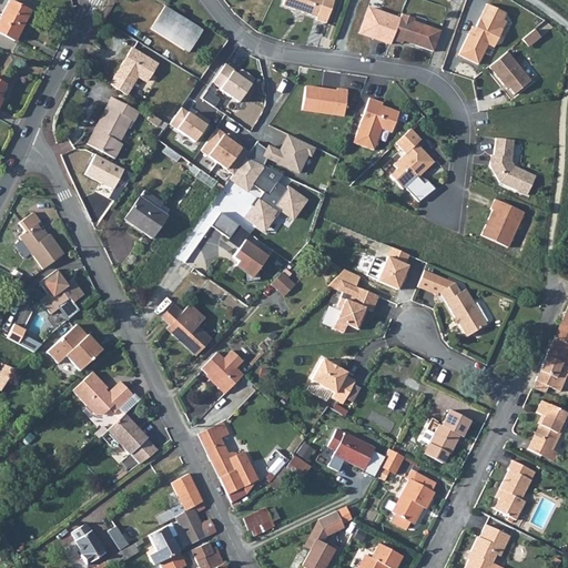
[(325,23),(333,0),(283,0),(282,4),(316,17),(315,19),(325,23)]
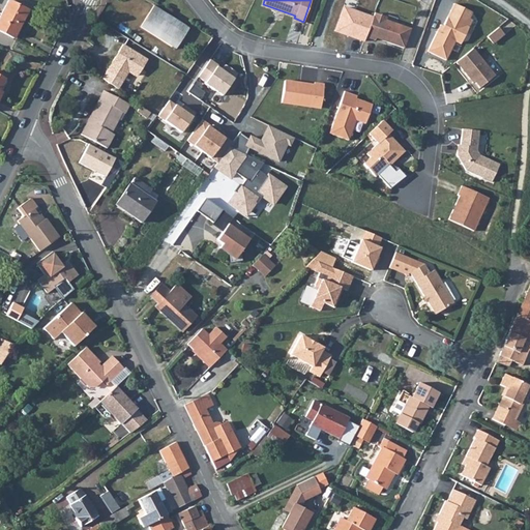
[(27,11),(7,2),(0,15),(0,32),(12,39),(27,11)]
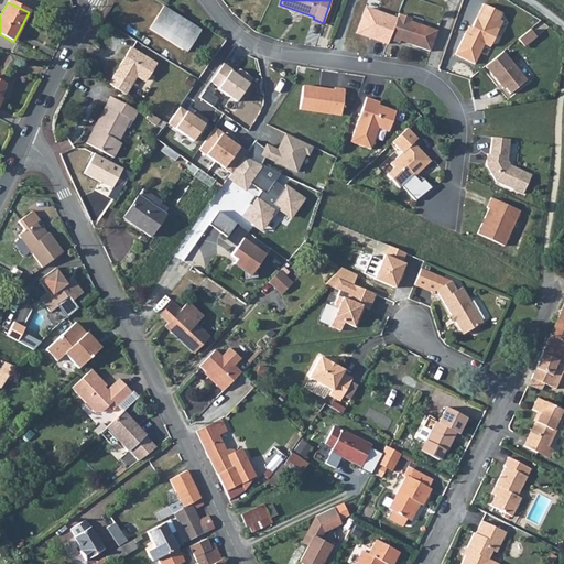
[(468,33),(465,32),(455,53),(474,63),(484,43),(489,46),(501,21),(498,19),(501,12),(484,3),(468,33)]
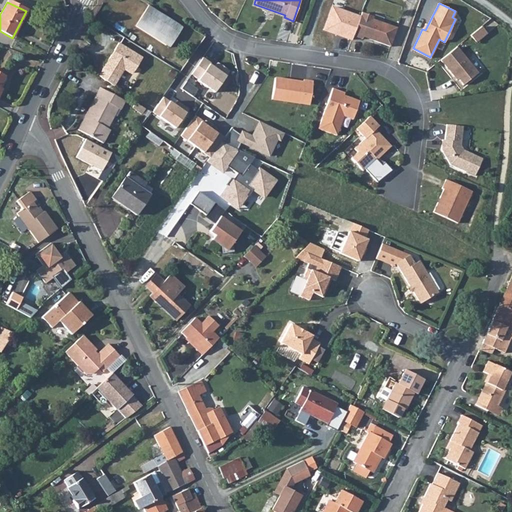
[(183,27),(148,5),(135,27),(169,48),(183,27)]
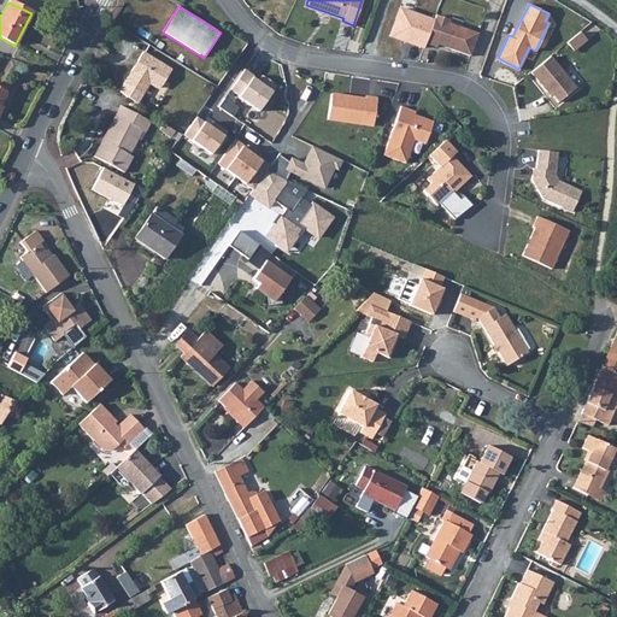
[(423,50),(425,43),(433,19),(399,9),(389,37),(423,50)]
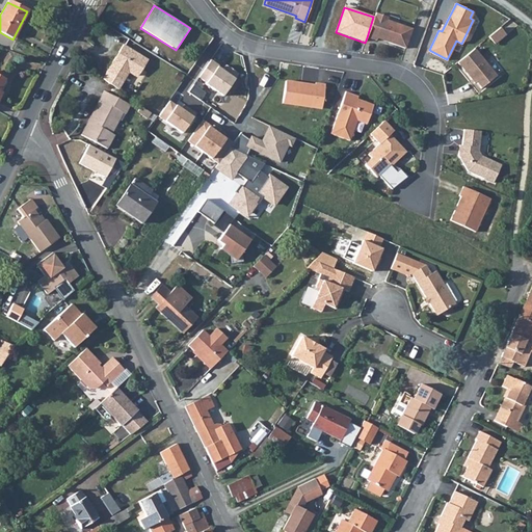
[(373,17),(367,37),(375,41),(376,38),(405,48),(411,28),(387,20),(388,17),(375,12),(373,17)]
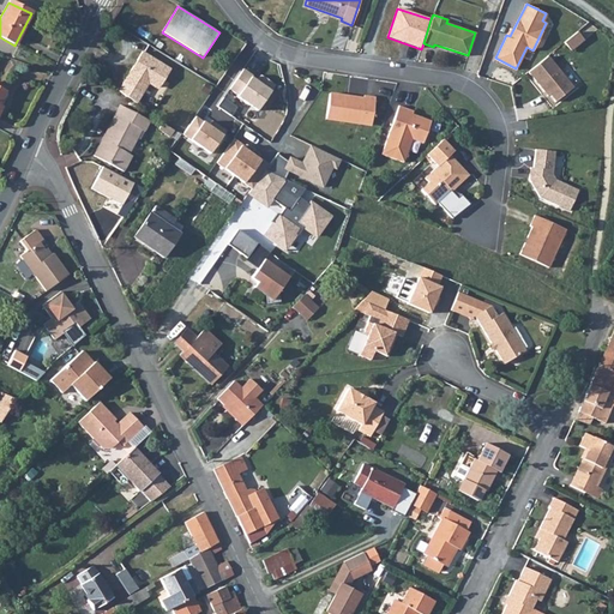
[(577,31),(564,42),(571,50),(583,40),(577,31)]
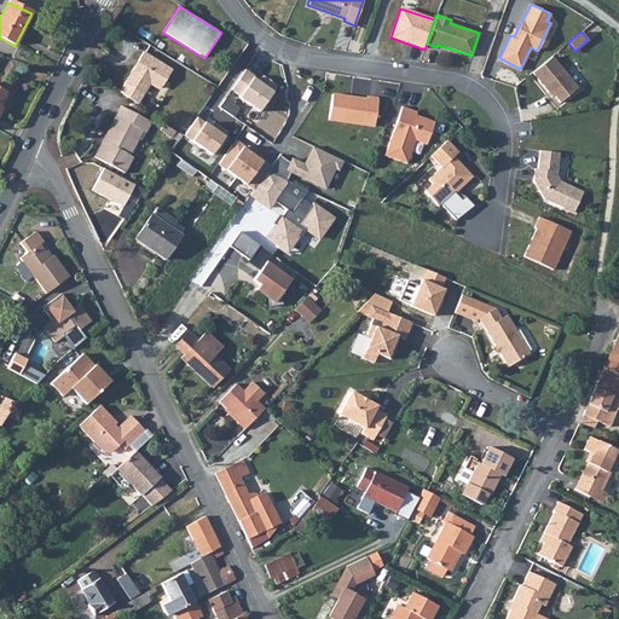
[(134,67),(119,93),(138,106),(150,86),(157,90),(162,87),(173,70),(143,53),(138,62),(140,64),(137,68),(134,67)]
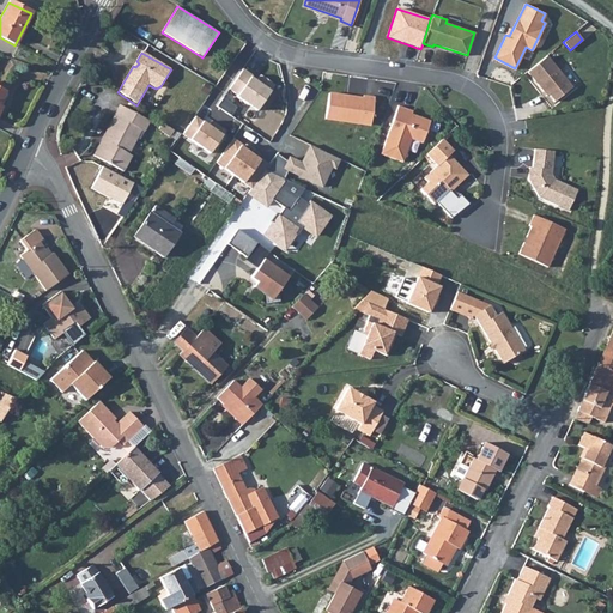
[(554,101),(571,86),(546,55),(527,71),(542,91),(545,89),(554,101)]
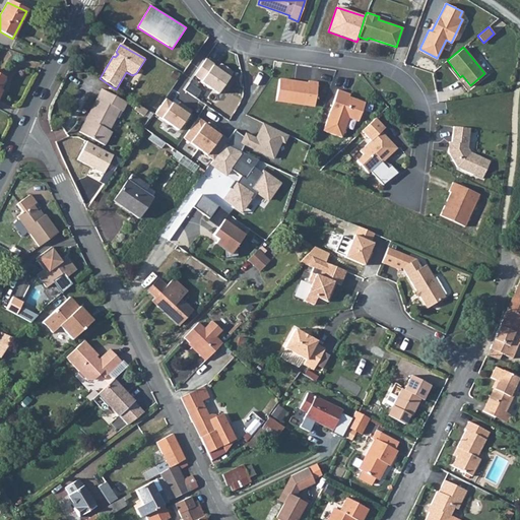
[(206,60),(185,90),(195,98),(200,91),(196,88),(200,84),(218,95),(234,72),(220,64),(217,68),(206,60)]
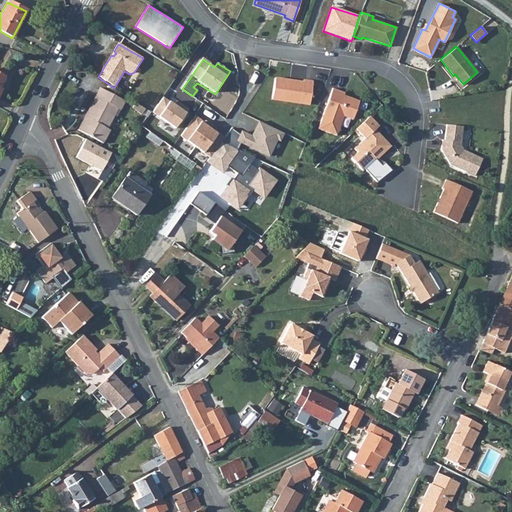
[(275,79),(273,99),(301,102),(301,95),(311,96),(313,81),(303,80),(303,81),(280,78),(279,81),(275,79)]
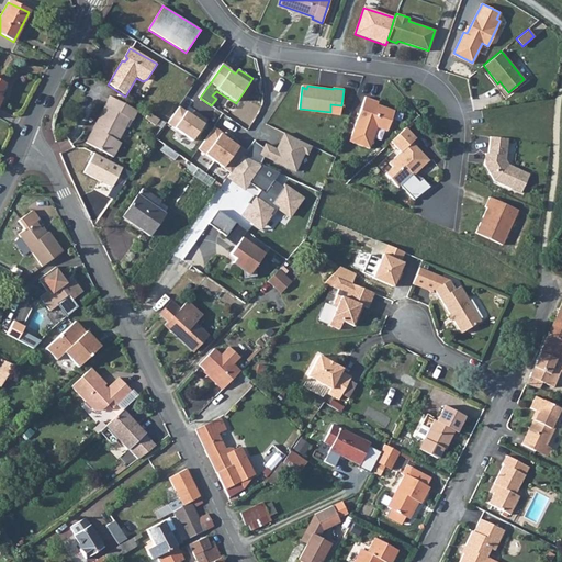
[(374,101),(366,98),(349,142),(370,149),(377,127),(388,132),(395,111),(373,103),(374,101)]
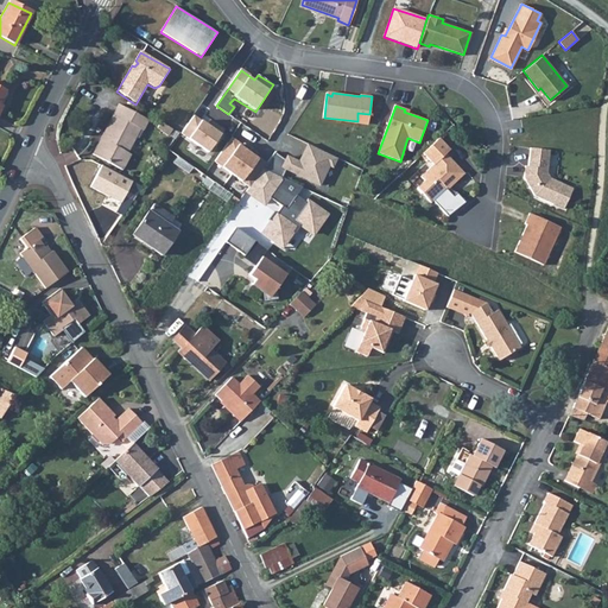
[(101,139),(105,141),(96,157),(121,171),(131,154),(127,153),(139,131),(143,132),(147,121),(118,107),(101,139)]
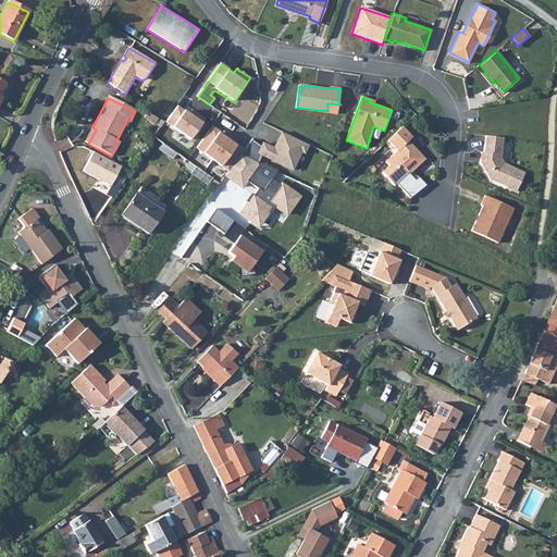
[(337,113),(338,104),(327,103),(327,111),(337,113)]
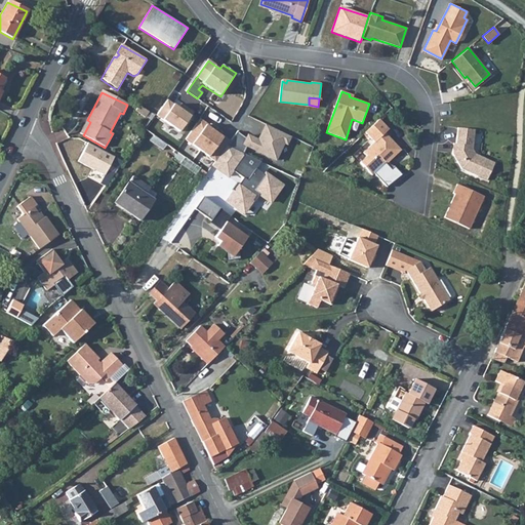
[(179,133),(194,114),(183,105),(180,108),(169,101),(159,116),(179,133)]
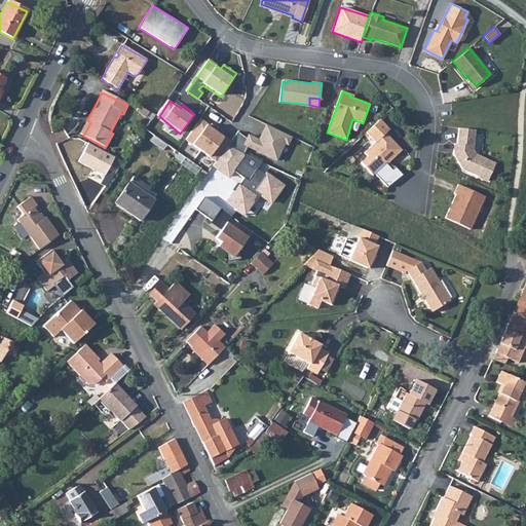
[(384,132),(388,128),(379,118),(365,132),(374,142),(363,152),(366,155),(361,161),(372,175),(391,157),(400,149),(384,132)]
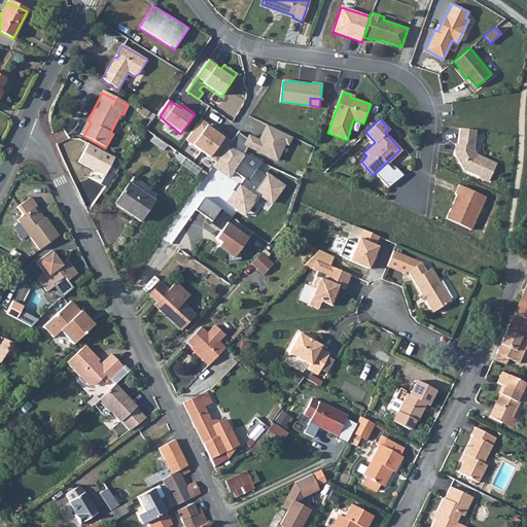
[(186,142),(216,165),(230,147),(233,143),(201,119),(186,142)]
